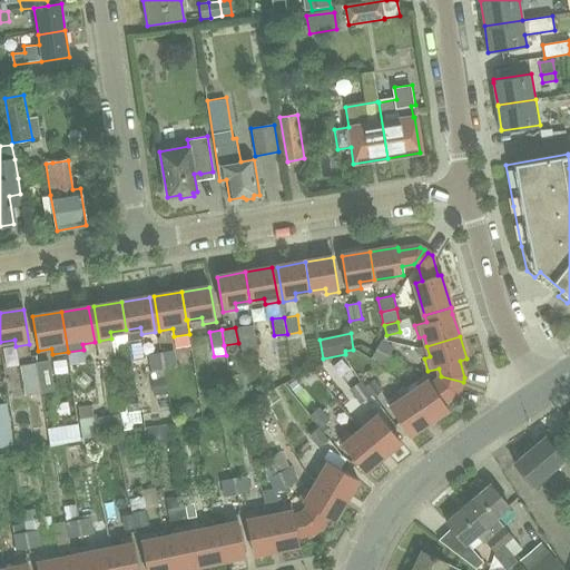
[(115,354),(111,338),(99,341),(98,342),(100,356),(115,354)]
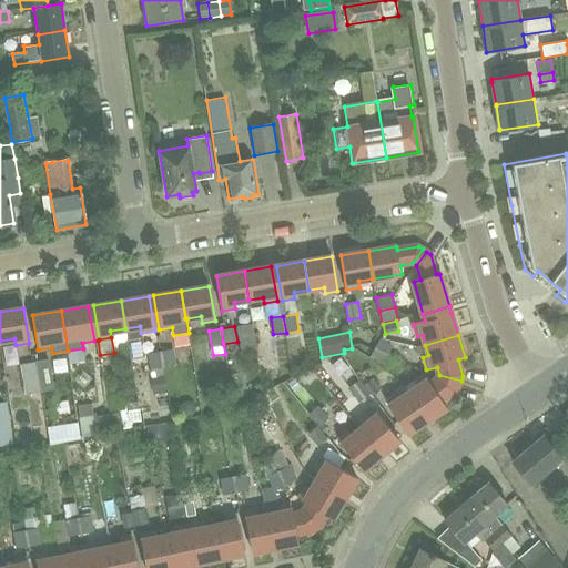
[(381,338),(375,347),(387,354),(393,345),(381,338)]
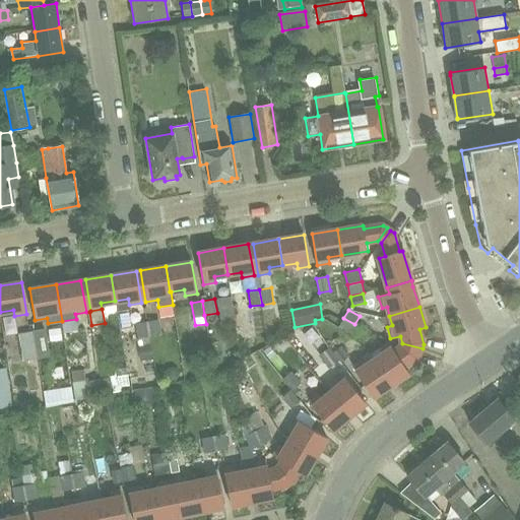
[(354,324),(343,318),(339,326),(350,332),(354,324)]
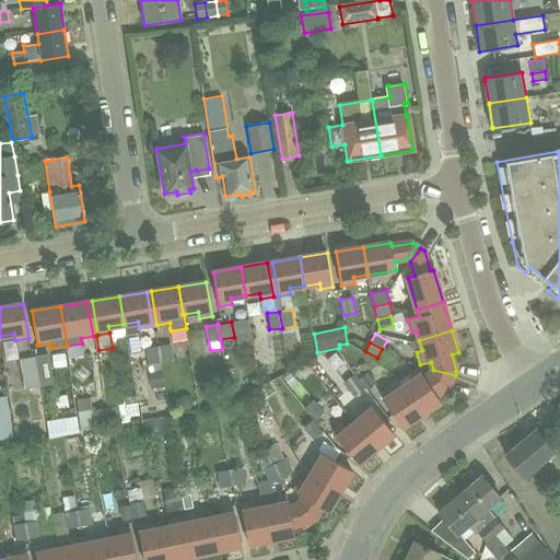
[(172,345),(159,347),(162,362),(174,360),(172,345)]
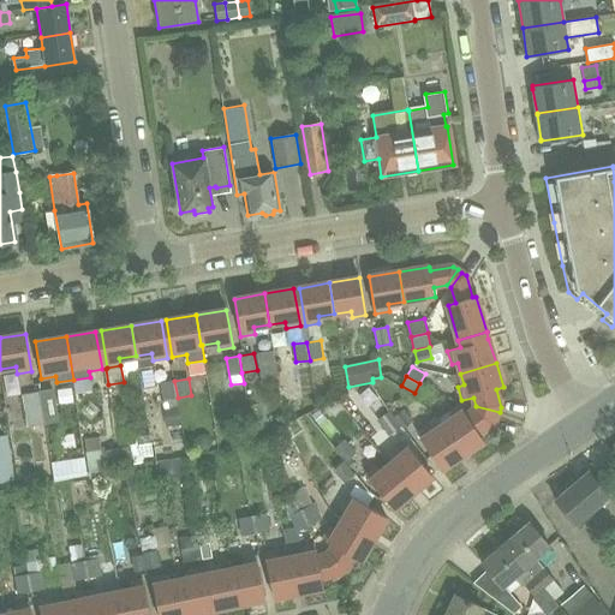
[(178,398),(174,381),(161,382),(163,400),(178,398)]
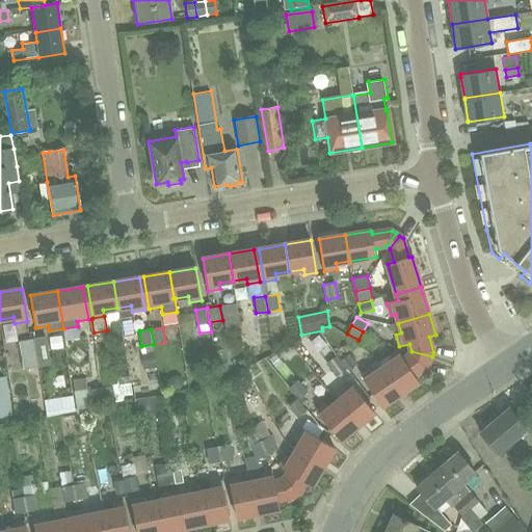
[(46,336),(34,337),(40,367),(51,365),(46,336)]
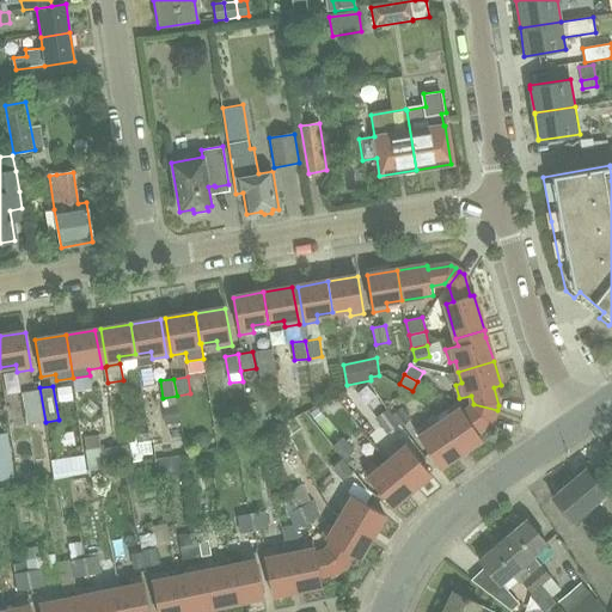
[(32,424),(46,422),(40,387),(26,390),(32,424)]
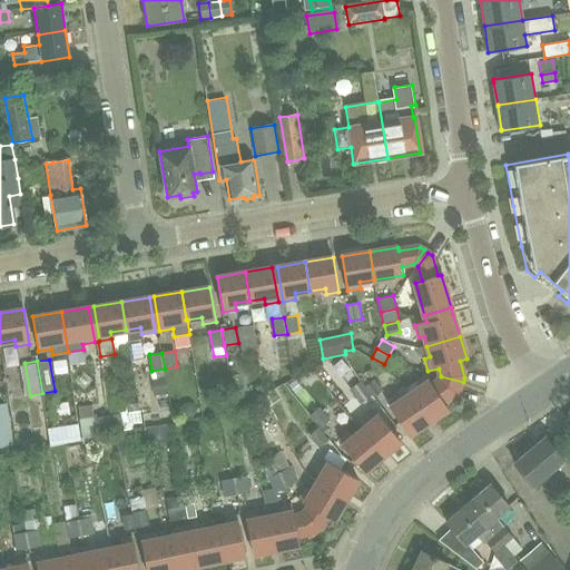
[(444,404),(461,392),(462,386),(434,381),(430,384),(424,375),(414,383),(418,387),(409,394),(428,422),(448,410),(444,404)]
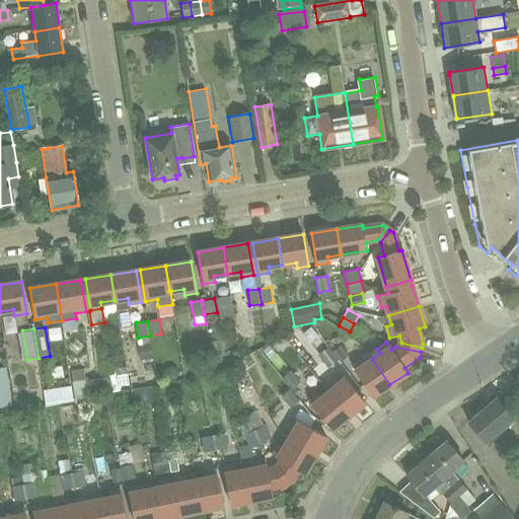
[(153,359),(150,343),(138,345),(141,361),(153,359)]
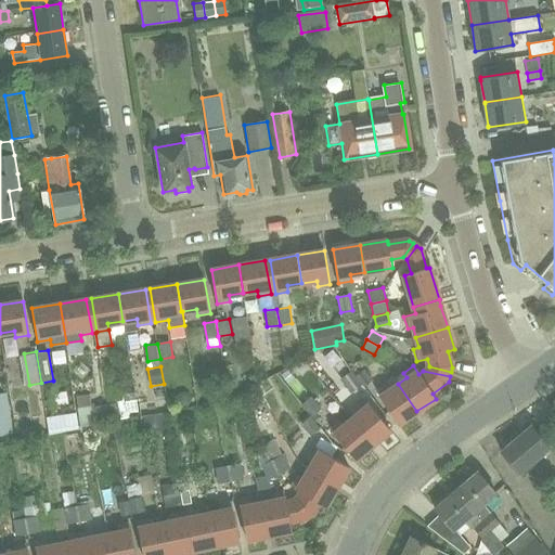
[(373,378),(365,368),(356,375),(363,384),(364,386),(373,378)]
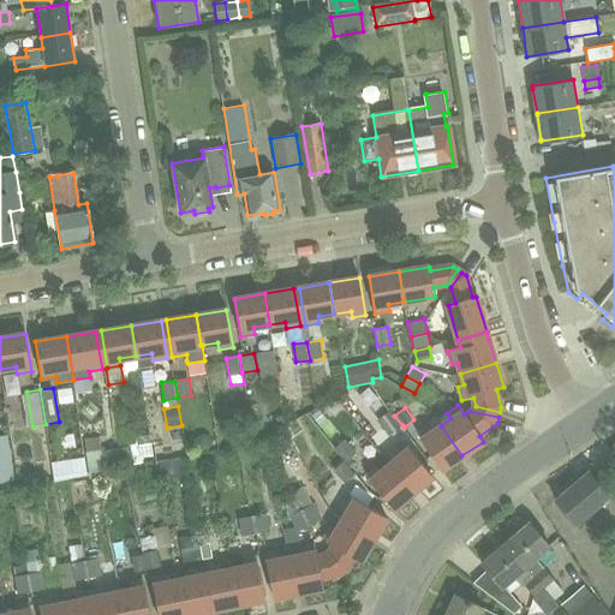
[(326,421),(320,411),(312,417),(320,425),(326,421)]
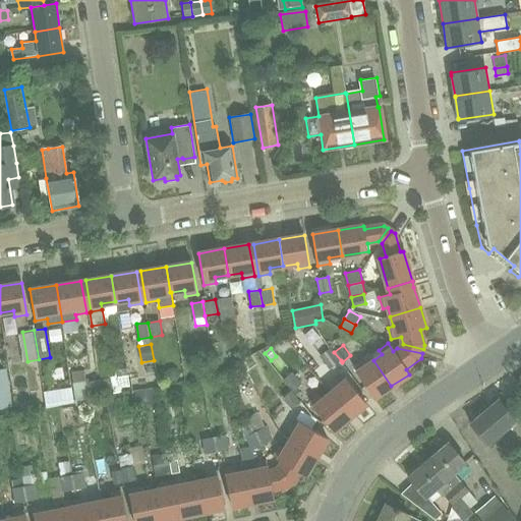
[(334,352),(331,348),(320,356),(330,369),(341,360),(334,352)]
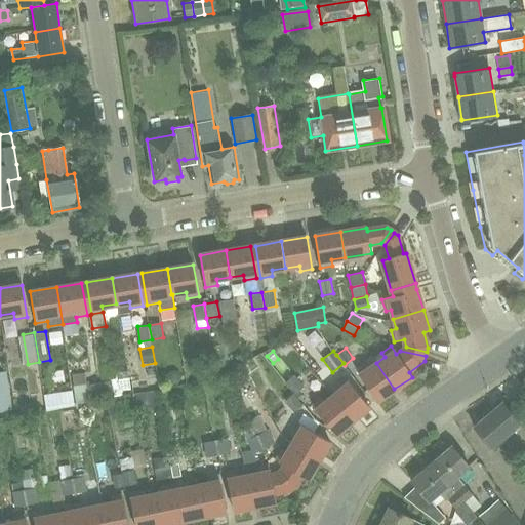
[(394,389),(376,363),(368,368),(365,363),(355,370),(376,401),(394,389)]
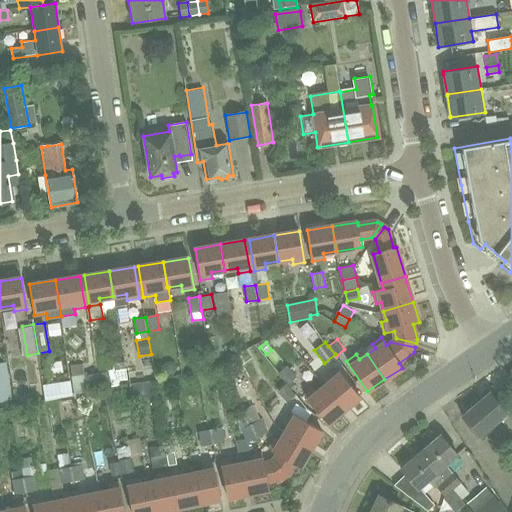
[(177,369),(176,364),(172,361),(166,361),(163,366),(164,371),(168,374),(173,374),(177,369)]
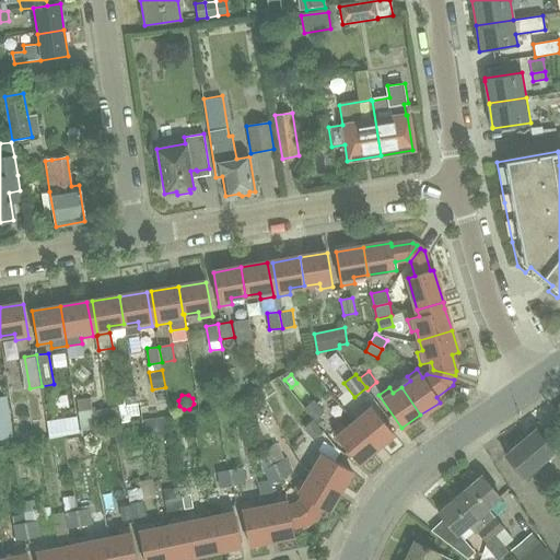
[(324,412),(315,400),(305,408),(314,420),(324,412)]
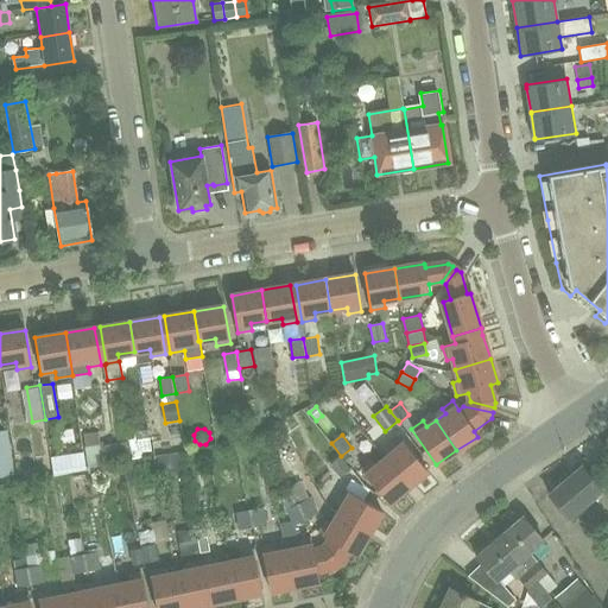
[(184,453),(181,437),(151,443),(153,457),(156,457),(159,475),(183,472),(181,453),(184,453)]
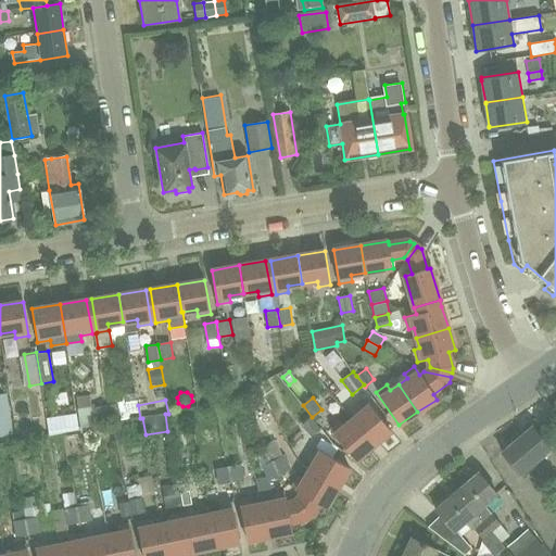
[(371,445),(390,431),(364,401),(355,407),(359,413),(351,420),(371,445)]
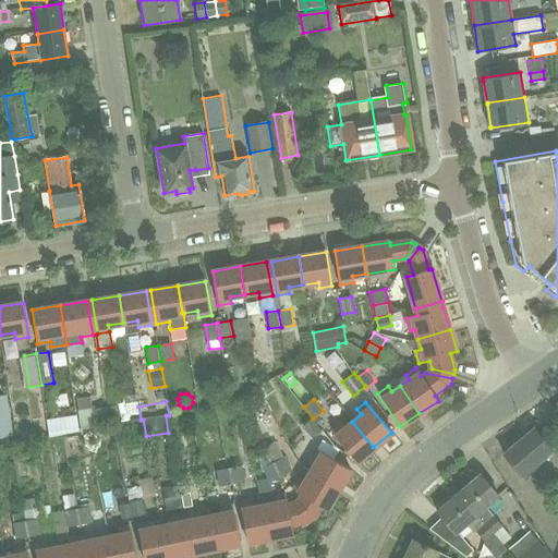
[(121,421),(119,404),(94,409),(96,424),(121,421)]
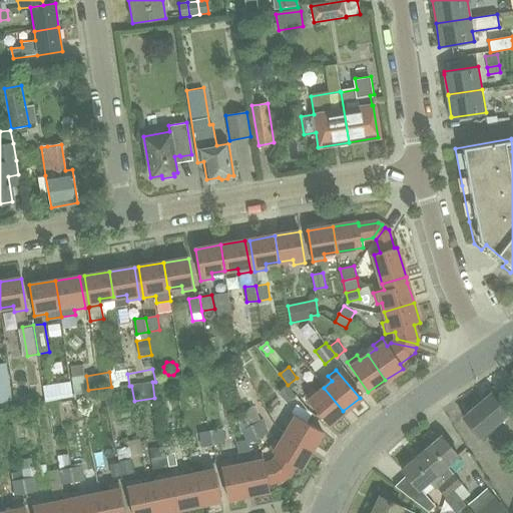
[(0,402),(11,401),(7,382),(0,383),(0,402)]
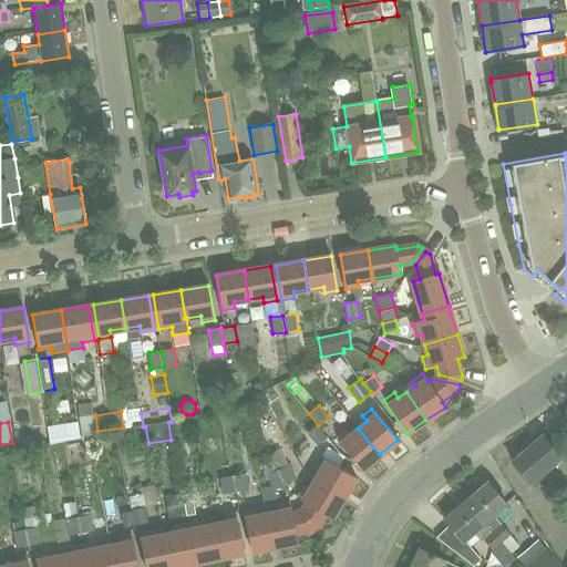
[(328,439),(318,425),(308,434),(318,446),(328,439)]
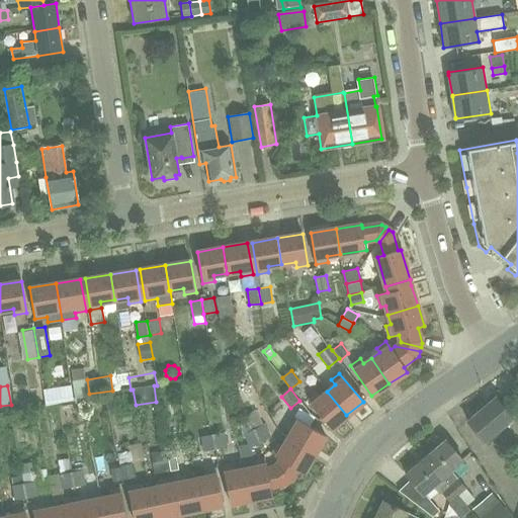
[(346,415),(327,392),(320,398),(316,393),(307,400),(330,429),(346,415)]
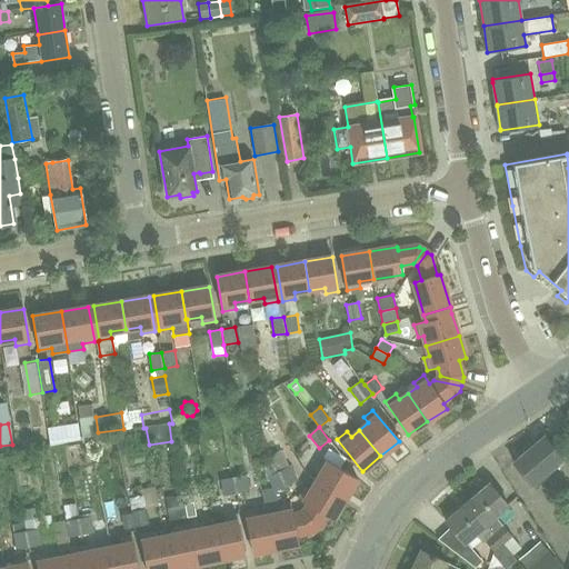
[(515,459),(533,481),(563,456),(545,433),(515,459)]
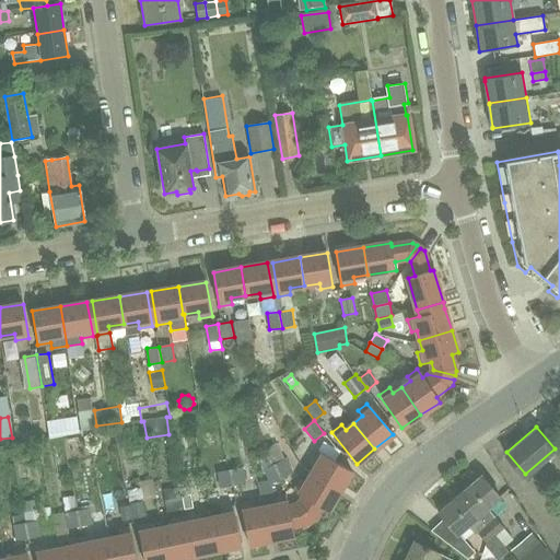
[(339,492),(351,471),(316,452),(310,463),(316,467),(312,476),(339,492)]
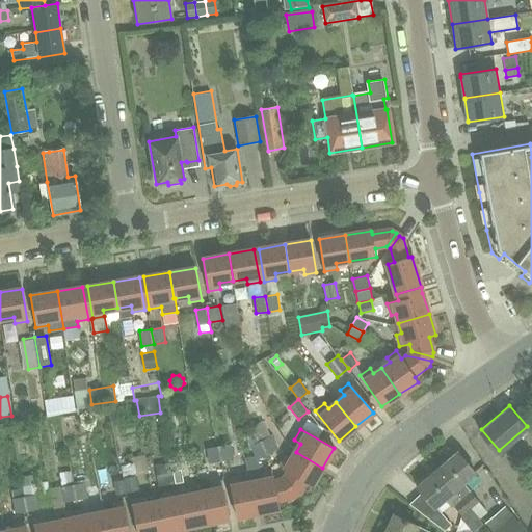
[(260,442),(267,455),(276,450),(270,436),(260,442)]
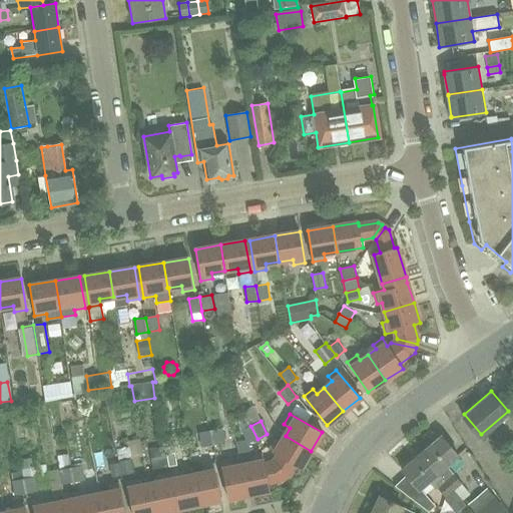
[(248,443),(258,439),(250,426),(241,431),(248,443)]
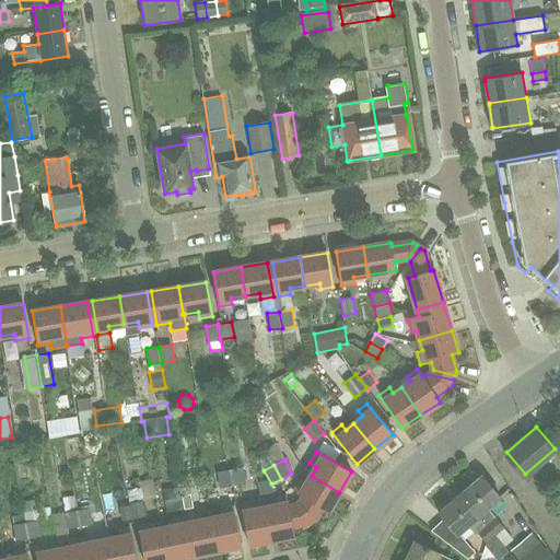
[(244,467),(231,469),(234,486),(246,482),(244,467)]
